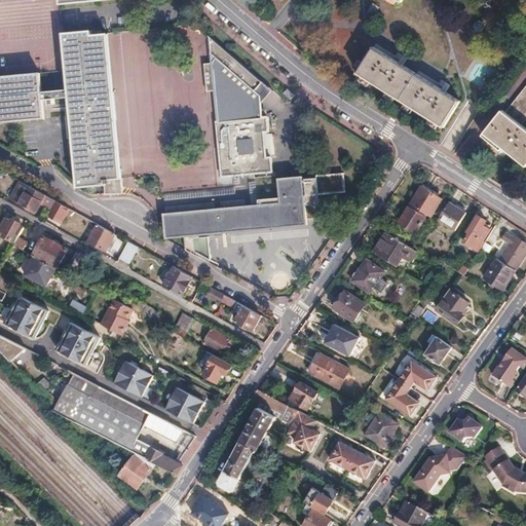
[(91,32),(63,34),(69,89),(70,98),(79,187),(105,185),(106,199),(123,197),(108,34),(92,36),(91,32)]
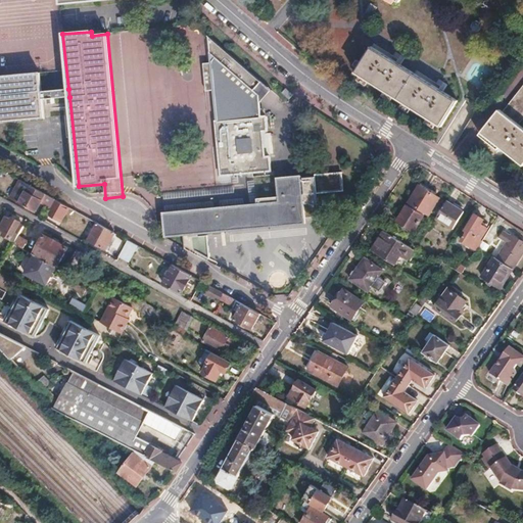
[(210,62),(202,63),(205,91),(212,91),(221,176),(271,172),(266,116),(260,117),(259,103),(258,94),(253,91),(262,82),(207,35),(209,53),(215,57),(210,62)]
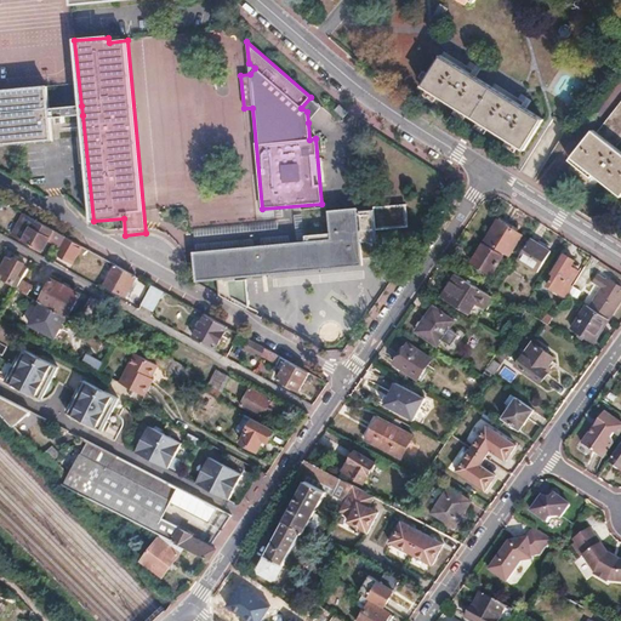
[(440,56),(422,86),(524,151),(543,119),(440,56)]
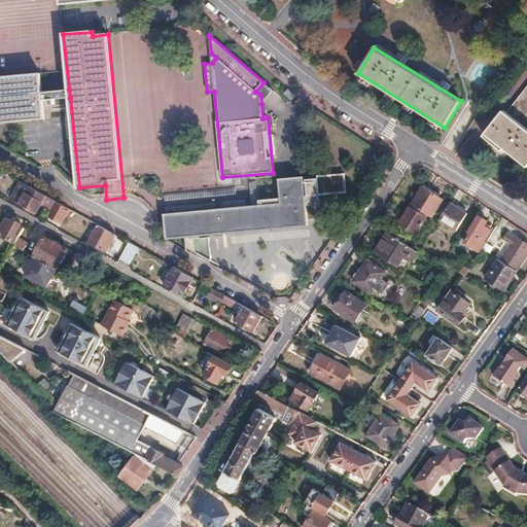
[(40,74),(0,77),(0,123),(44,118),(43,101),(42,93),(40,74)]
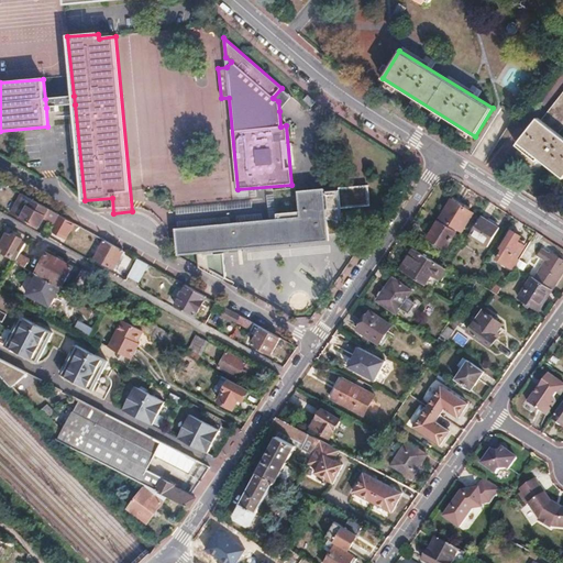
[(282,88),(273,98),(278,101),(279,111),(291,98),(282,88)]
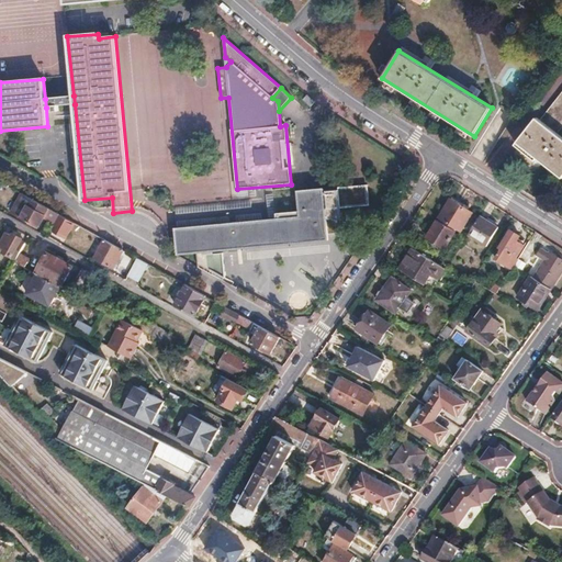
[(521,144),(514,153),(531,167),(539,158),(561,176),(561,136),(558,134),(561,127),(561,92),(540,120),(521,144)]
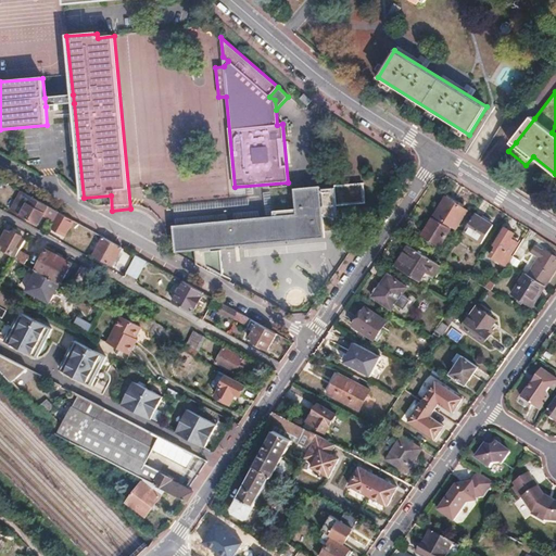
[(73,95),(45,98),(46,106),(74,103),(73,95)]
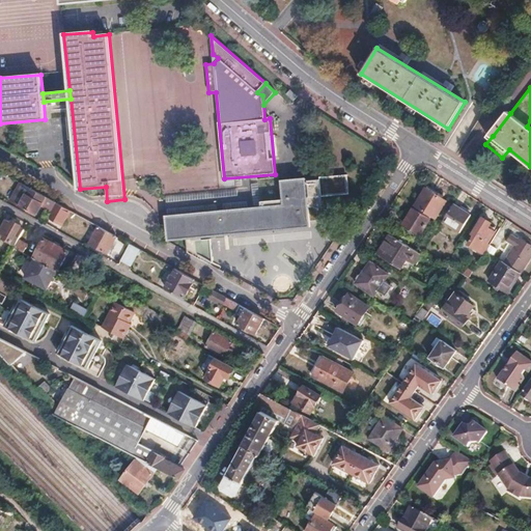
[(508,110),(490,134),(493,136),(510,113),(508,110)]
